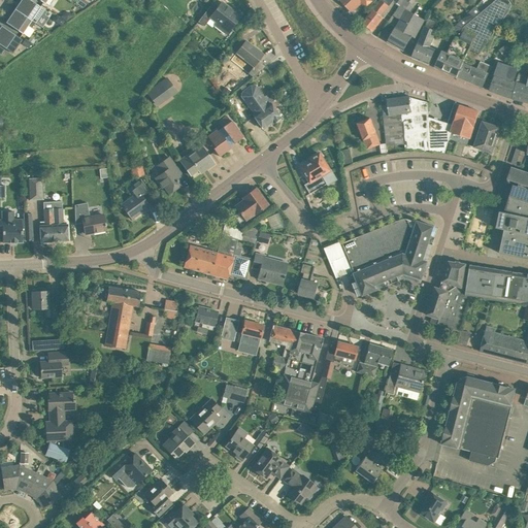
[(35,23),(35,24),(44,9),(30,0),(21,0),(15,9),(14,8),(14,9),(20,12),(35,23)]
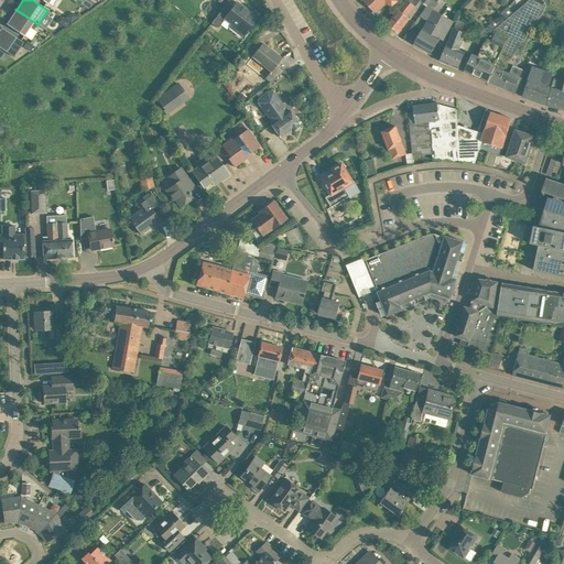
[(362,0),(376,13),(389,1),(396,8),(401,0),(362,0)]
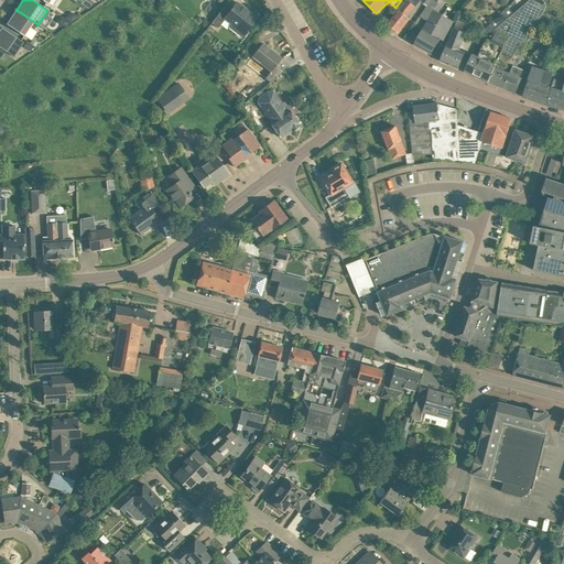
[(420,0),(426,7),(431,0),(405,0),(398,10),(387,24),(398,33),(410,19),(407,17),(420,0)]
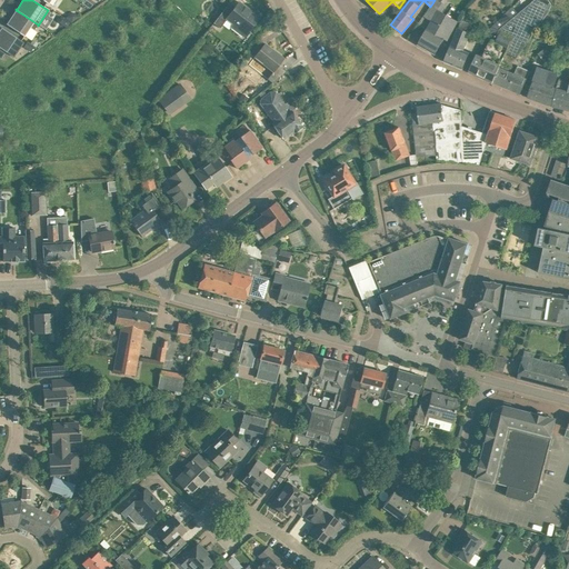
[(435,0),(430,7),(423,17),(431,21),(427,29),(427,28),(418,45),(435,55),(443,39),(447,41),(458,21),(442,12),(446,6),(445,5),(447,0),(435,0)]
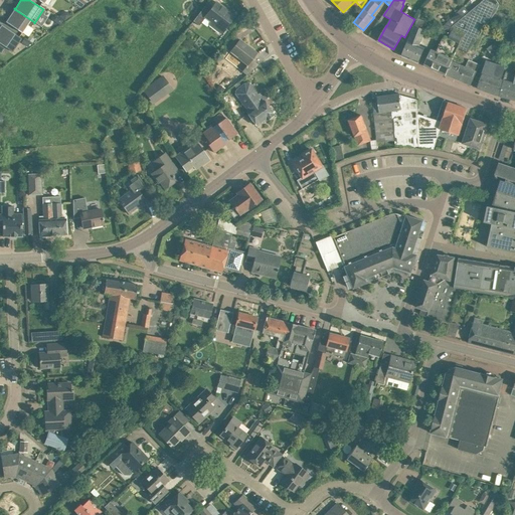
[(484,0),(481,2),(469,13),(463,6),(462,8),(443,27),(437,39),(442,41),(437,52),(431,50),(424,65),(446,75),(453,61),(455,55),(463,59),(478,38),(497,10),(497,9),(499,4),(496,0),(484,0)]
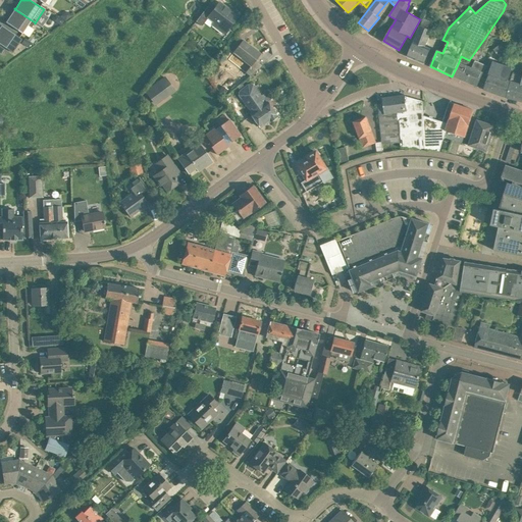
[(196,21),(201,27),(208,17),(225,32),(237,16),(228,9),(225,7),(219,2),(216,7),(210,3),(211,2),(210,2),(196,21)]
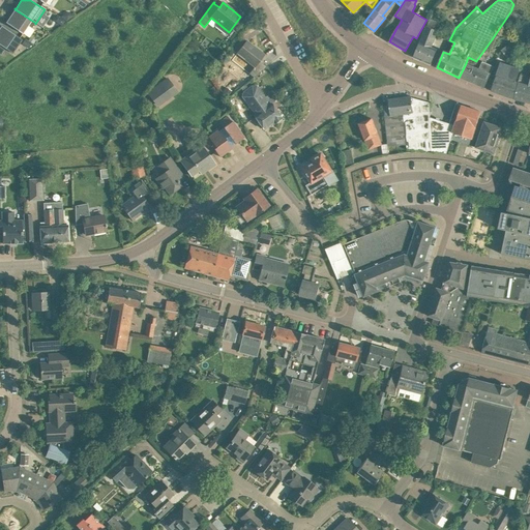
[(32,28),(35,23),(20,12),(15,9),(6,23),(6,22),(5,23),(23,34),(23,33),(28,26),(32,28)]
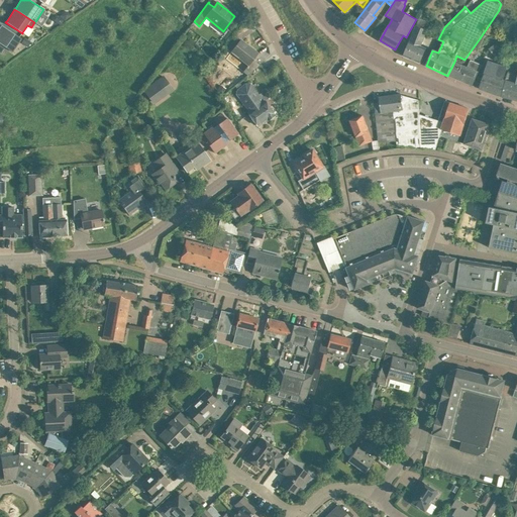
[(417,25),(416,25),(410,41),(409,40),(403,56),(420,63),(426,48),(421,45),(427,30),(423,28),(426,21),(419,18),(417,25)]
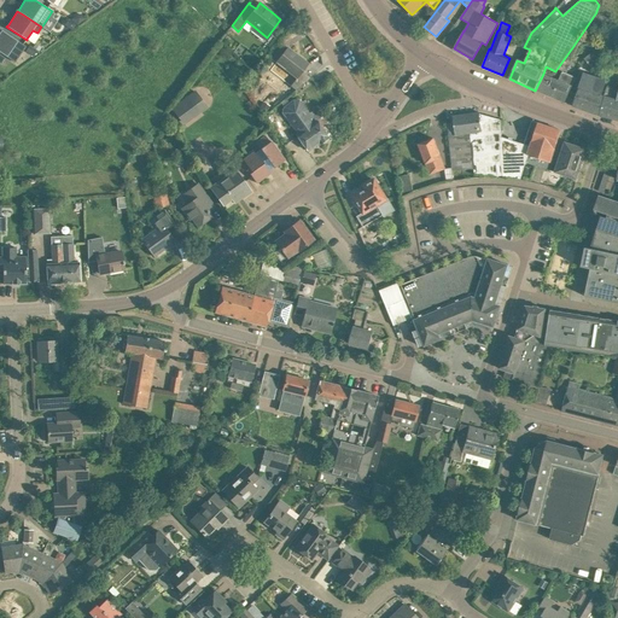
[(25,46),(1,30),(0,31),(0,52),(15,63),(25,46)]
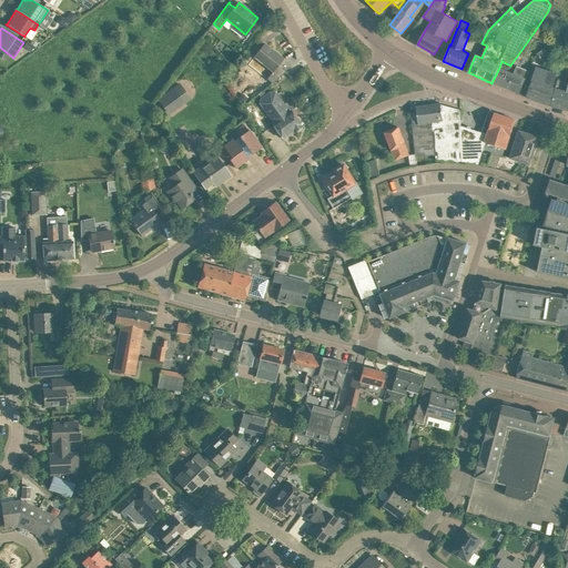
[(254,57),(273,72),(267,80),(272,83),(286,72),(277,66),(283,59),(264,43),(254,57)]
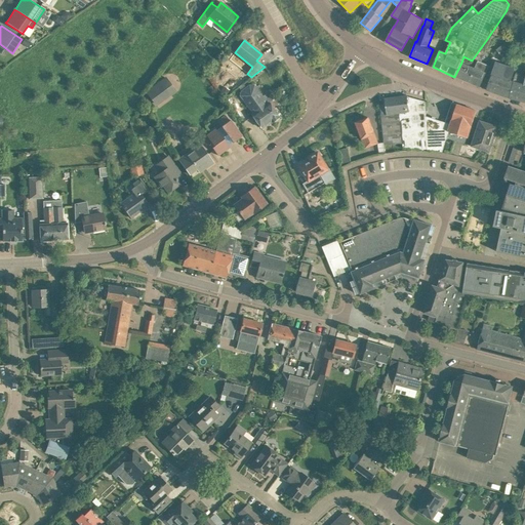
[(496,49),(502,57),(514,48),(507,41),(496,49)]
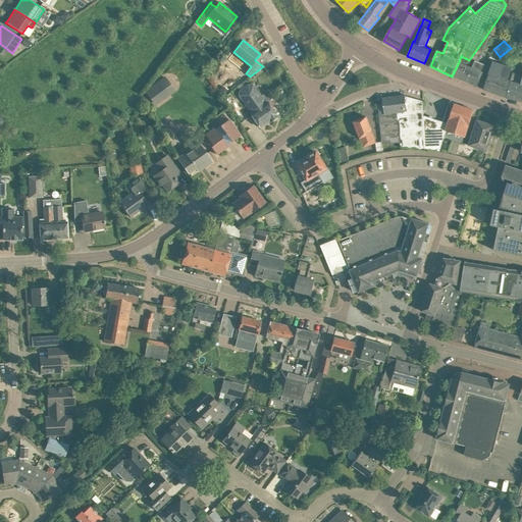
[(472,68),(459,62),(453,76),(477,87),(486,65),(475,61),(472,68)]
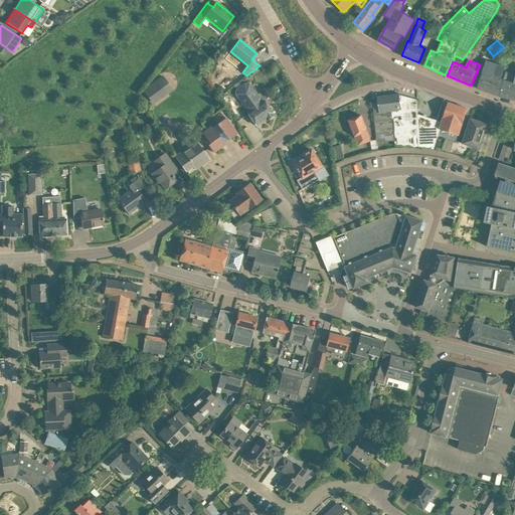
[(487,60),(477,88),(499,96),(506,76),(502,75),(505,66),(487,60)]
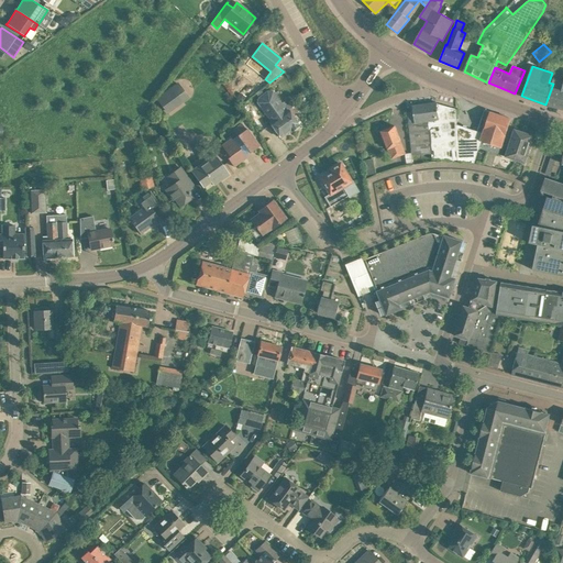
[(562,81),(554,79),(553,84),(545,105),(562,109),(562,81)]
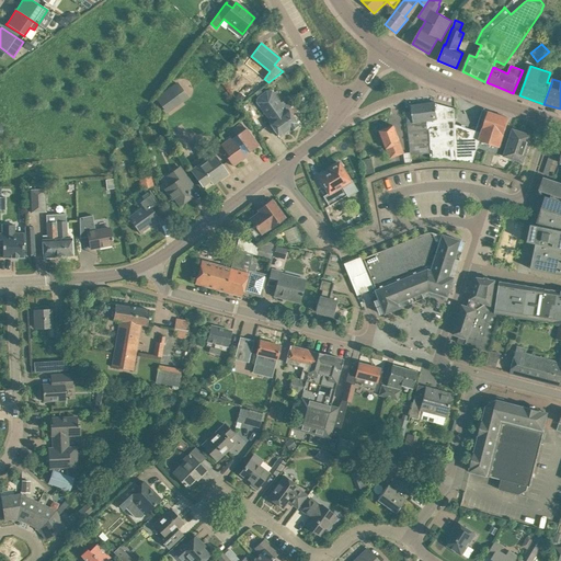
[(156,98),(167,113),(187,98),(175,82),(156,98)]
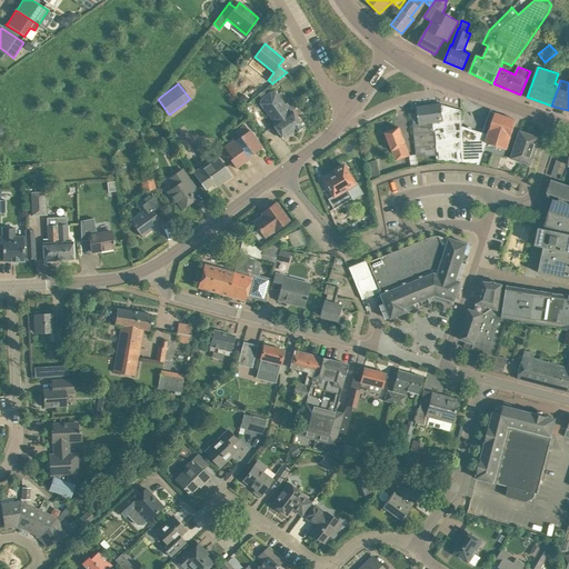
[(255,106),(261,115),(266,112),(273,123),(272,123),(283,139),(293,131),(295,132),(302,127),(291,111),(290,112),(280,99),(271,106),(266,98),(255,106)]
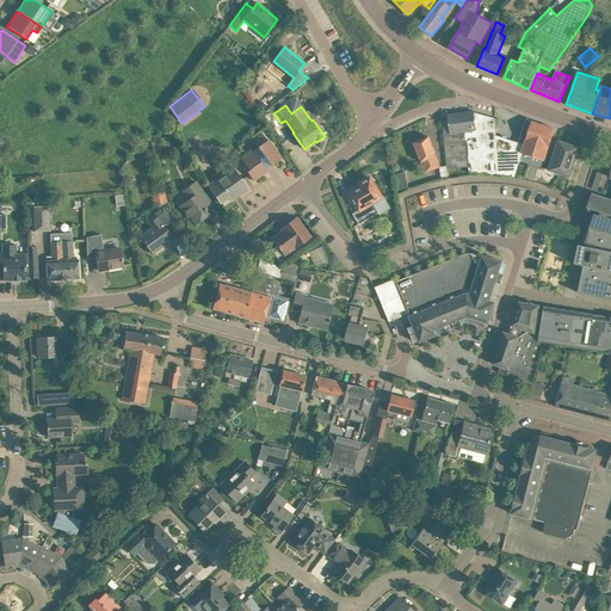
[(475,117),(474,111),(448,115),(450,134),(444,135),(449,168),(469,166),(464,130),(476,128),(475,117)]
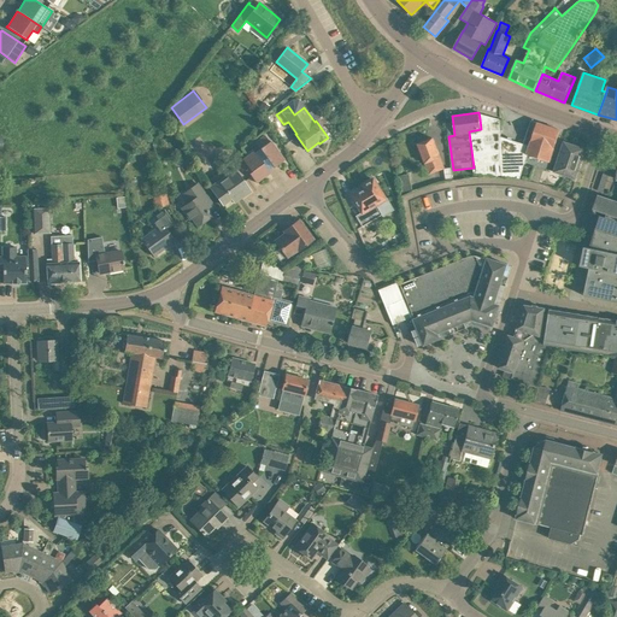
[(474,174),(503,176),(500,136),(500,119),(486,116),(486,118),(480,118),(481,129),(469,131),(474,168),(474,174)]
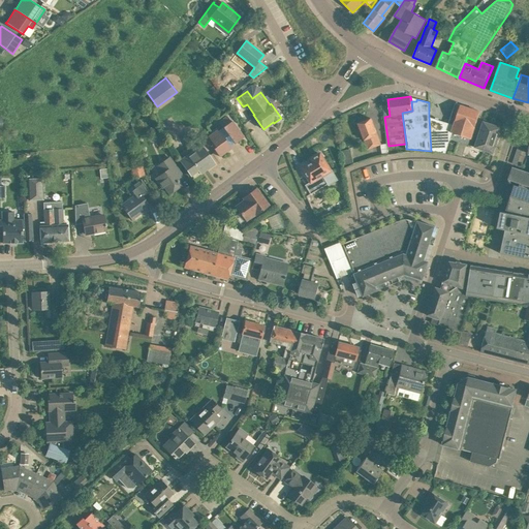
[(431,151),(445,153),(449,138),(452,132),(461,105),(456,103),(449,124),(429,117),(431,151)]
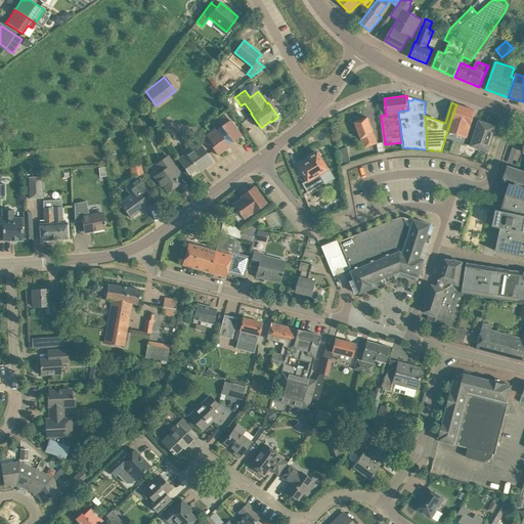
[(445,137),(445,138),(454,141),(462,143),(465,144),(467,137),(473,120),(476,111),(456,104),(447,131),(445,137)]
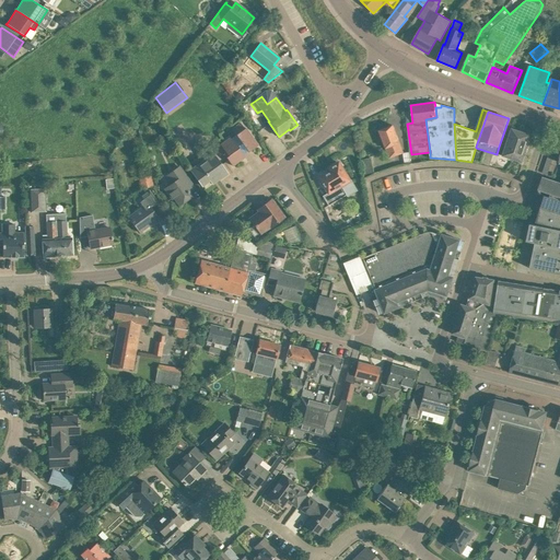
[(258,146),(252,137),(245,128),(244,129),(240,123),(232,129),(236,135),(232,138),(231,137),(220,144),(229,155),(226,158),(232,166),(245,156),(244,154),(248,152),(258,146)]
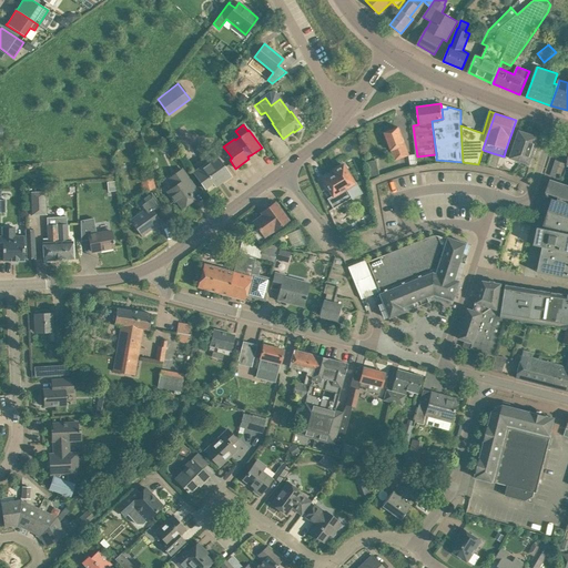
[(409,155),(403,138),(398,128),(385,132),(395,160),(409,155)]
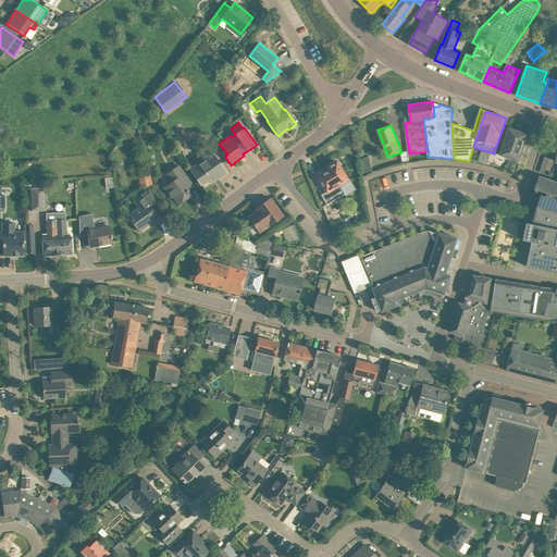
[(499,156),(519,162),(529,134),(508,127),(499,156)]
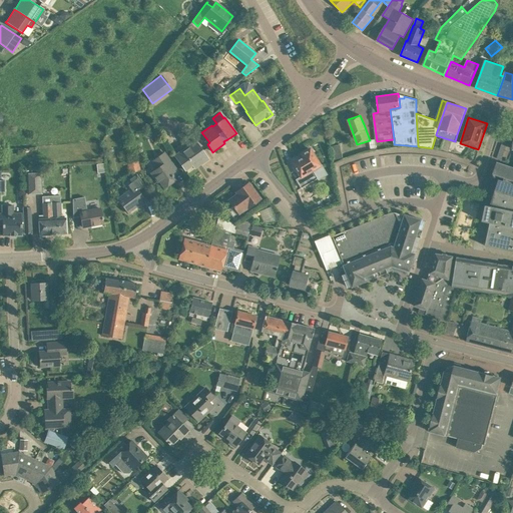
[(441,149),(448,152),(452,140),(445,138),(441,149)]
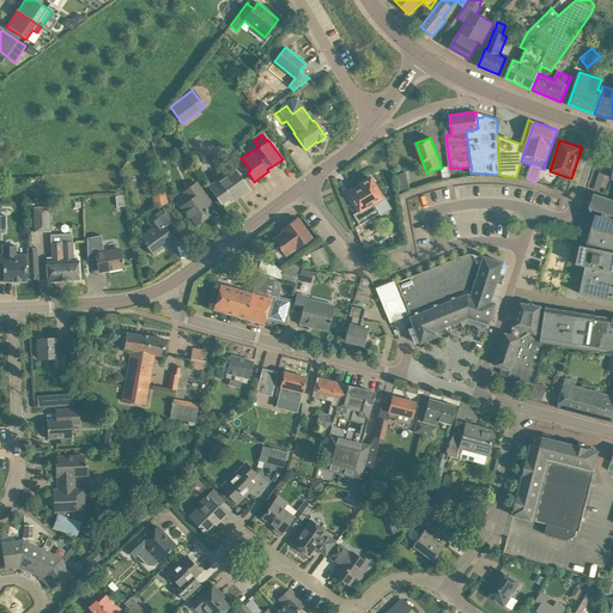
[(249,190),(236,173),(234,168),(222,176),(223,178),(210,188),(222,204),(235,194),(238,198),(249,190)]
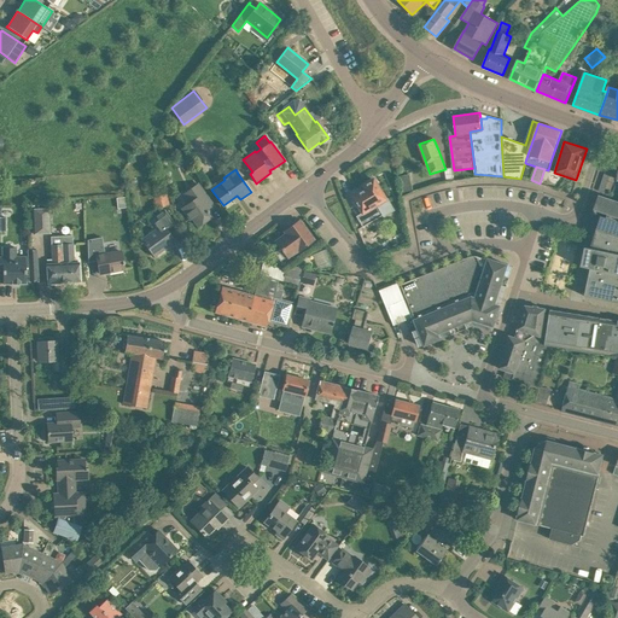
[(584,296),(617,302),(617,172),(617,174),(617,179),(617,202),(599,196),(594,210),(595,210),(593,215),(600,217),(596,229),(601,231),(598,240),(595,240),(594,245),(596,245),(595,249),(586,248),(581,267),(590,268),(584,296)]
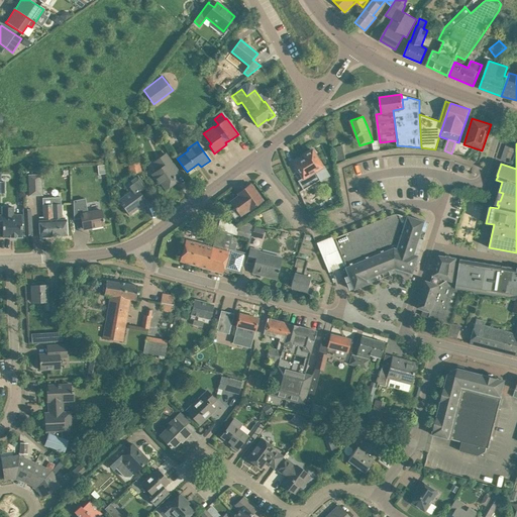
[(334,147),(336,162),(345,160),(342,146),(334,147)]
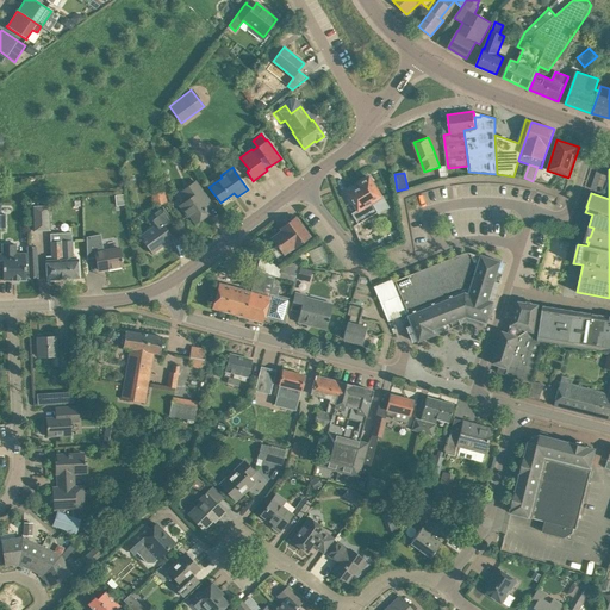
[(381,197),(375,187),(369,178),(360,184),(362,186),(349,193),(359,210),(353,213),(359,224),(378,212),(379,215),(390,207),(383,195),(381,197)]
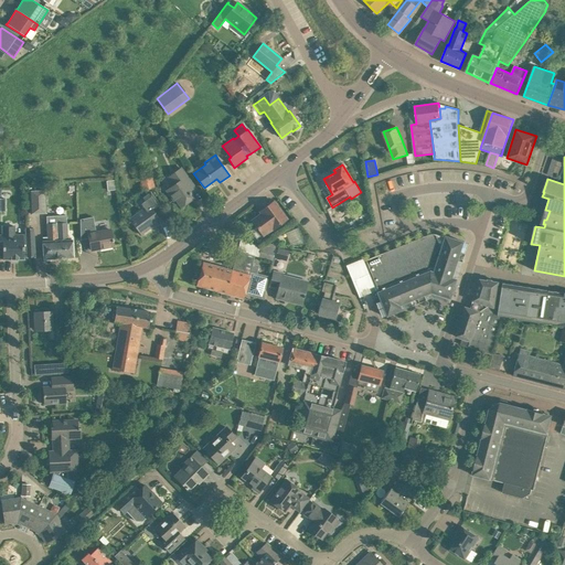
[(195,189),(190,182),(181,168),(168,178),(173,185),(167,191),(173,201),(176,200),(181,206),(193,199),(190,194),(191,194),(190,193),(195,189)]
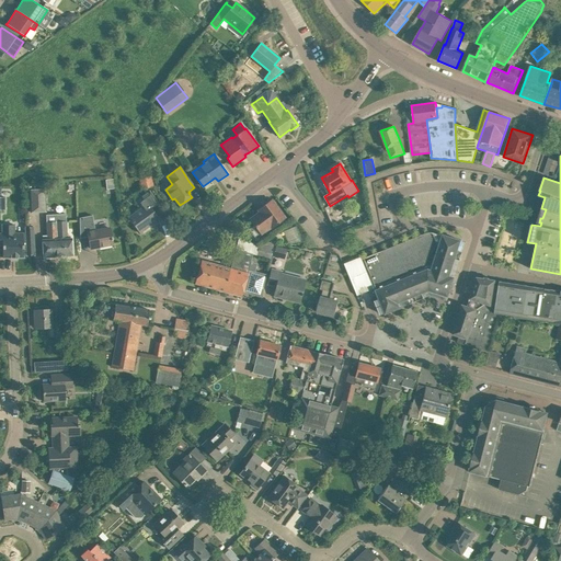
[(139,180),(141,190),(155,186),(151,175),(146,178),(144,171),(134,174),(136,180),(139,180)]
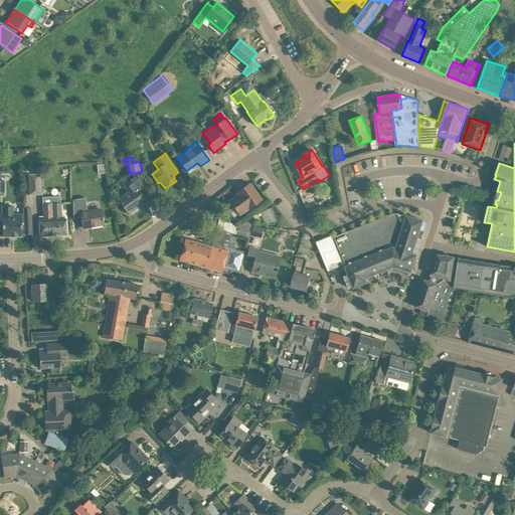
[(27,175),(28,195),(42,194),(41,174),(27,175)]
